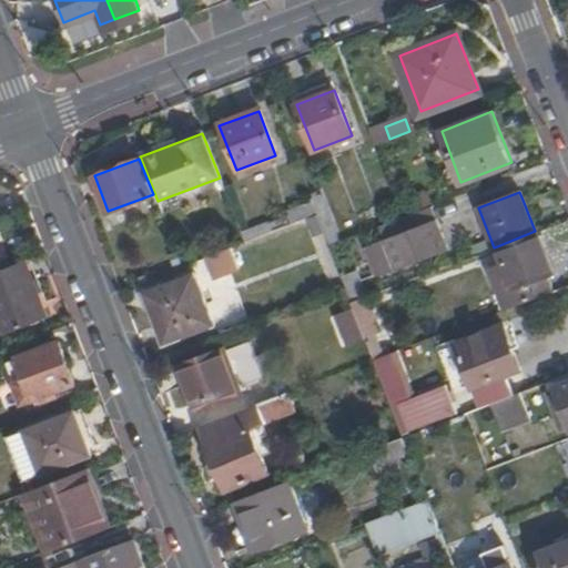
[(315,204),(318,213),(318,214),(324,231),(333,227),(320,193),(312,195),(315,204)]
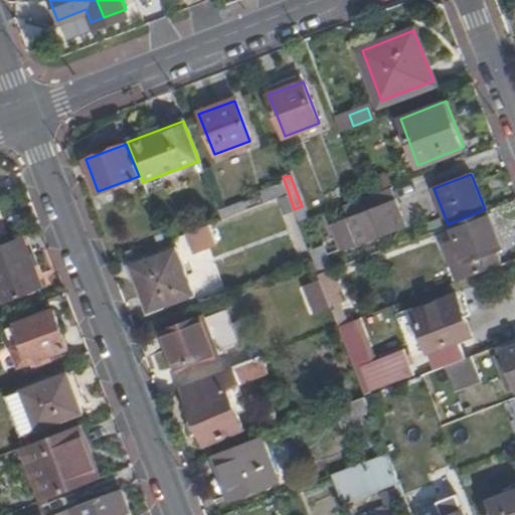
[(286,185),(264,194),(268,203),(276,199),(289,194),(289,193),(286,185)]
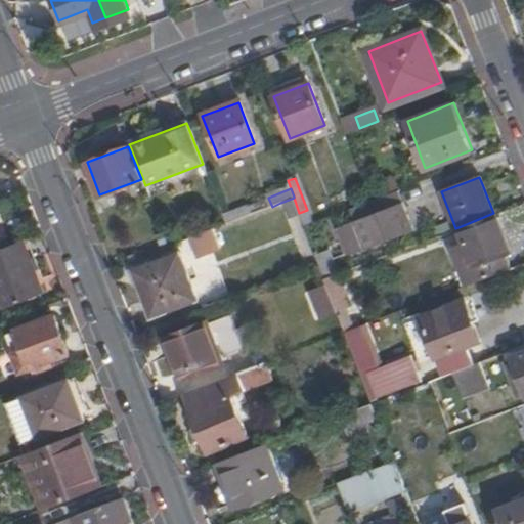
[(364,248),(413,229),(399,189),(372,200),(349,209),(364,248)]
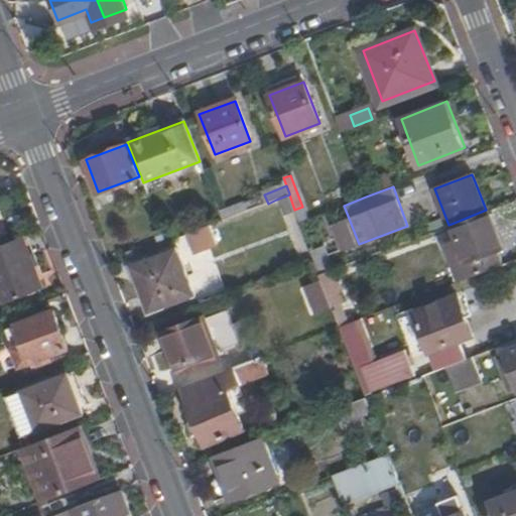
[(268,204),(264,195),(246,202),(249,211),(268,204)]
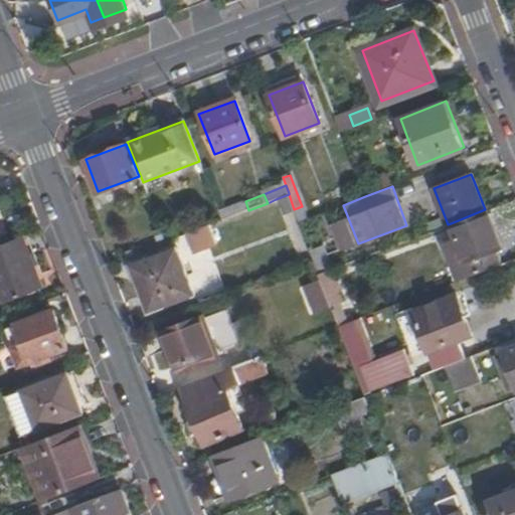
[(276,199),(283,215),(295,211),(294,209),(289,194),(276,199)]
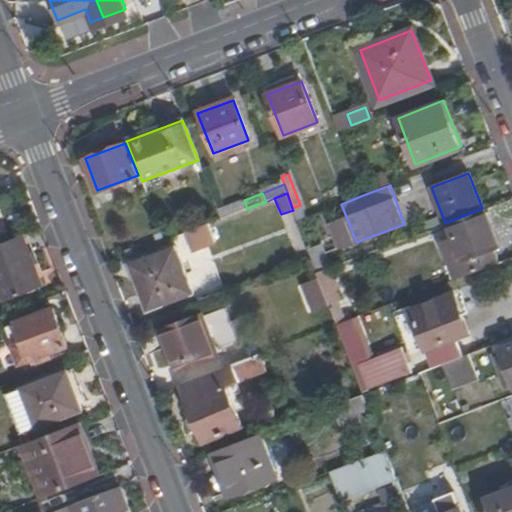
[(244,200),(225,207),(229,216),(247,209),(244,200)]
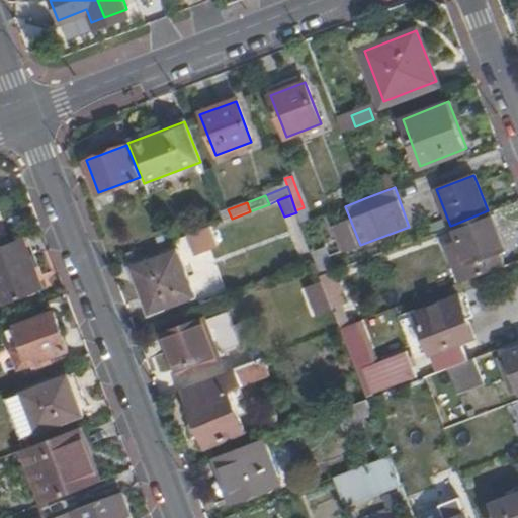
[(226,203),(218,206),(224,222),(232,219),(228,209),(226,203)]
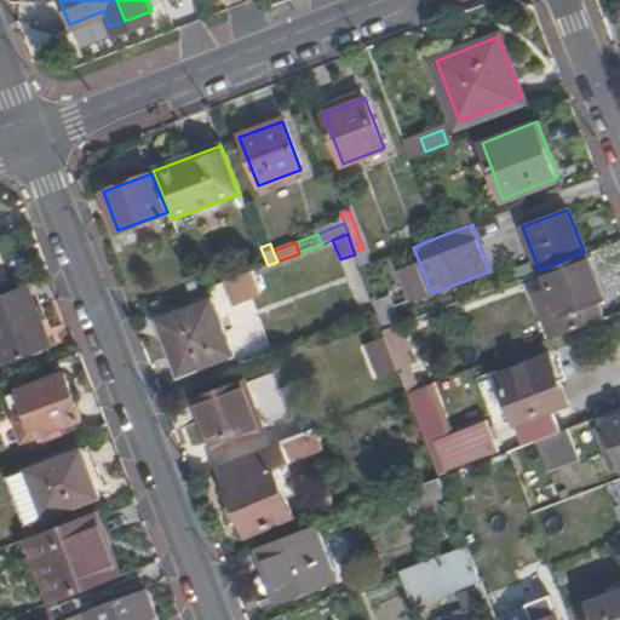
[(354,252),(355,254),(360,267),(369,263),(363,248),(354,252)]
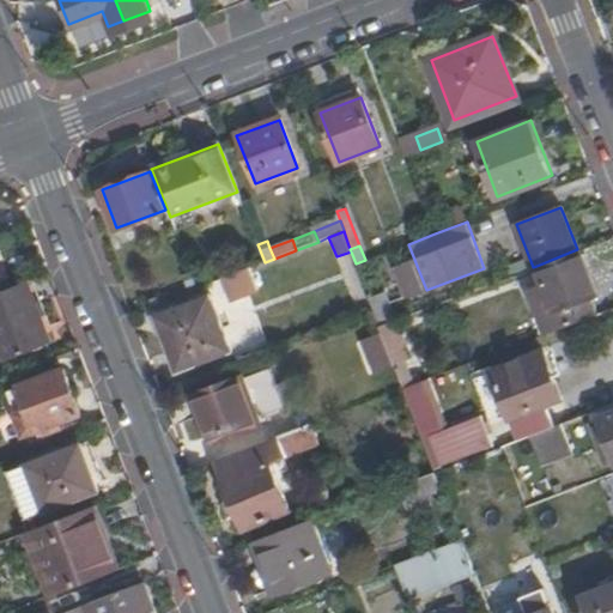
[(542,280),(527,287),(545,333),(600,311),(577,249),(536,266),(542,280)]
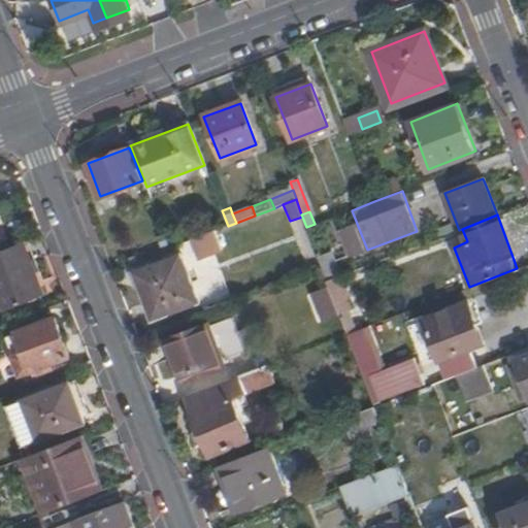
[(450,222),(435,228),(438,236),(453,231),(450,222)]
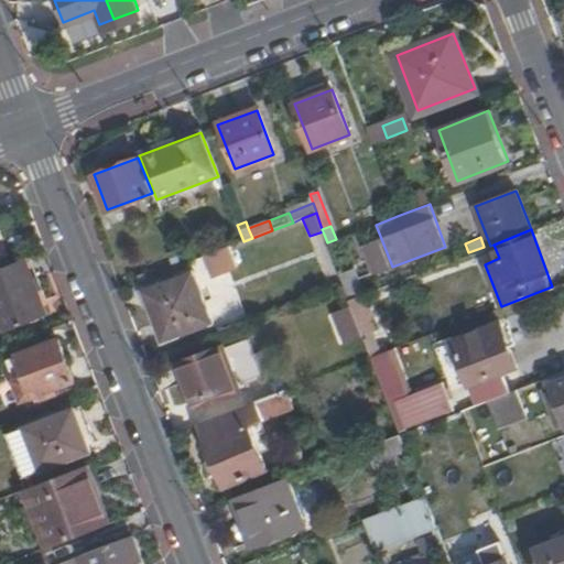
[(212,280),(238,271),(228,247),(203,257),(212,280)]
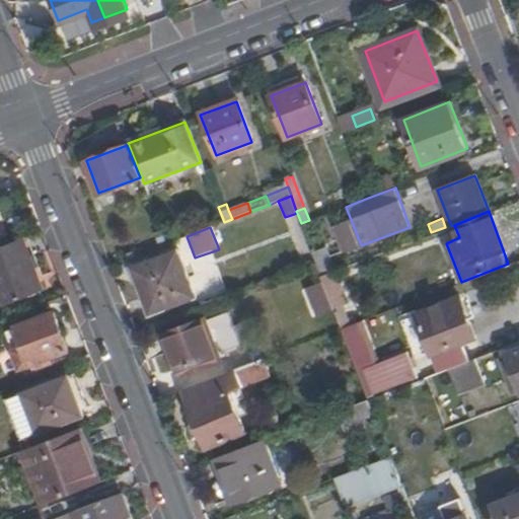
[(0,290),(4,302),(41,289),(32,268),(28,256),(35,253),(27,235),(0,245),(0,290)]
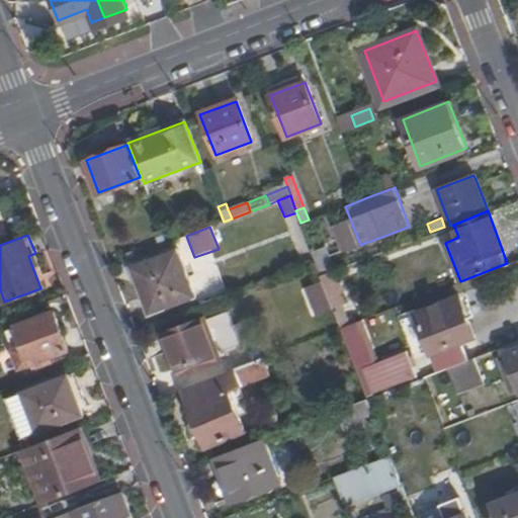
[(326,247),(312,252),(315,261),(321,275),(334,270),(335,270),(326,247)]
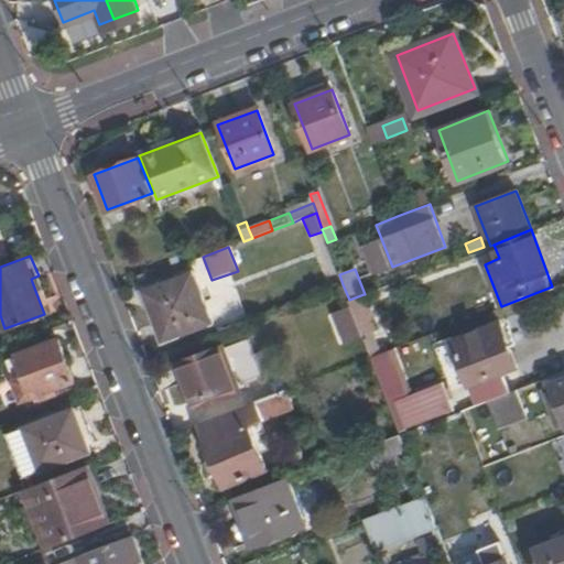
[(163,342),(212,322),(193,272),(151,289),(160,313),(153,316),(163,342)]
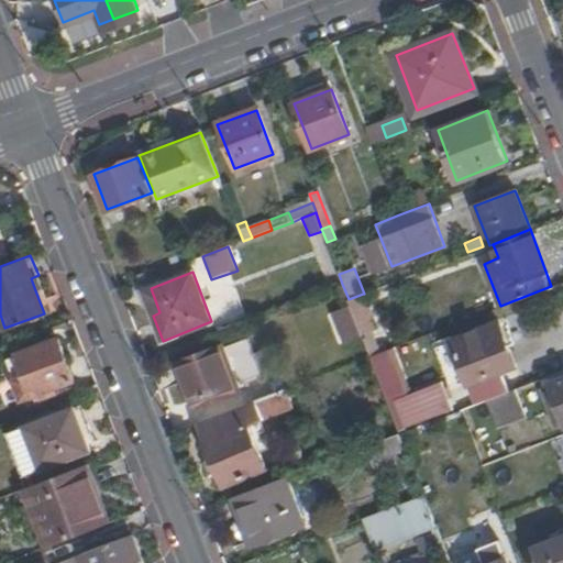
[(39,275),(31,278),(35,290),(43,287),(39,275)]
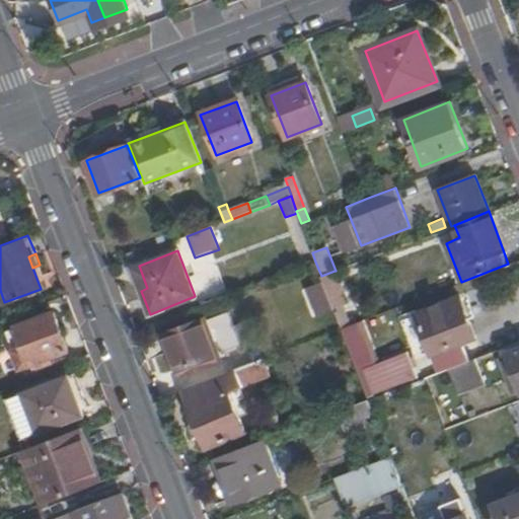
[(335,271),(321,276),(342,328),(351,324),(344,304),(347,303),(335,271)]
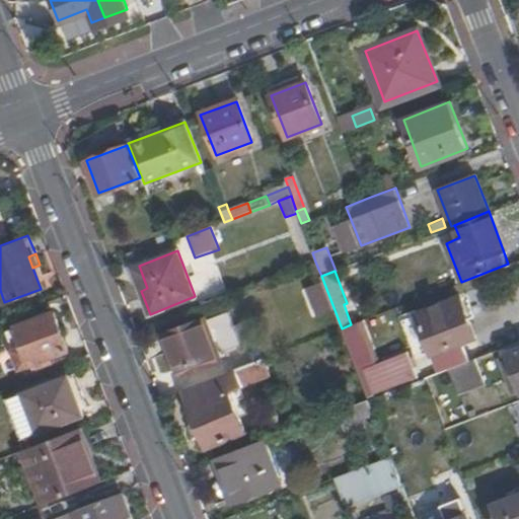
[(462,342),(474,337),(459,297),(401,319),(416,358),(426,355),(426,353),(432,350),(433,353),(462,342)]
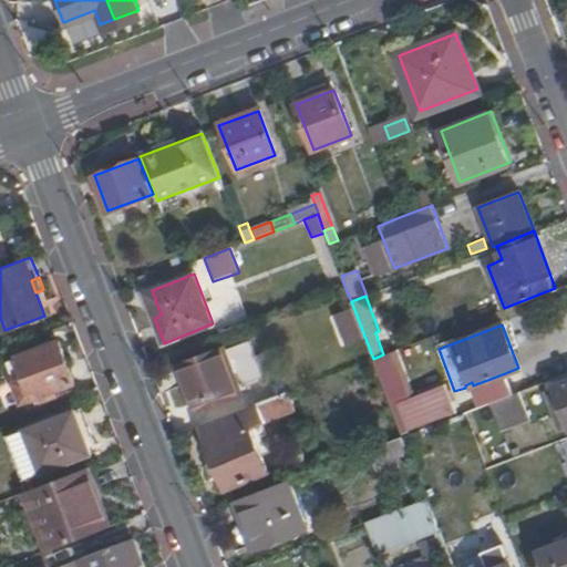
[(59,341),(17,357),(32,398),(74,382),(59,341)]
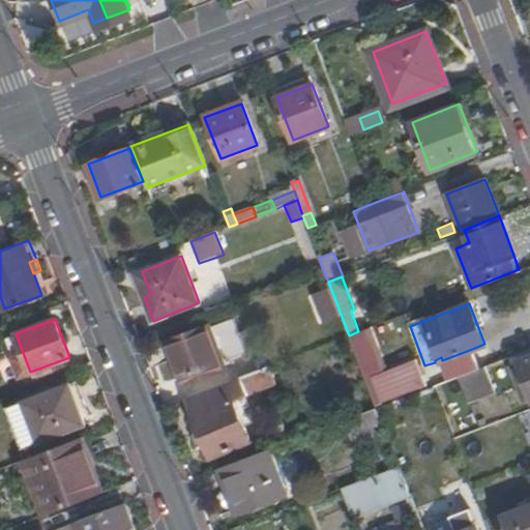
[(183,385),(227,369),(209,325),(167,343),(183,385)]
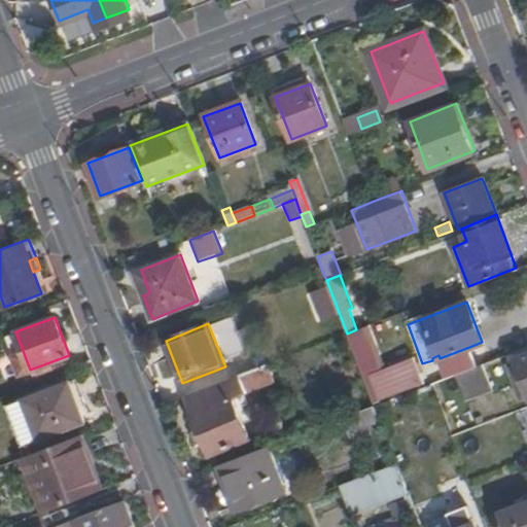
[(469,347),(440,358),(447,378),(458,374),(477,366),(469,347)]
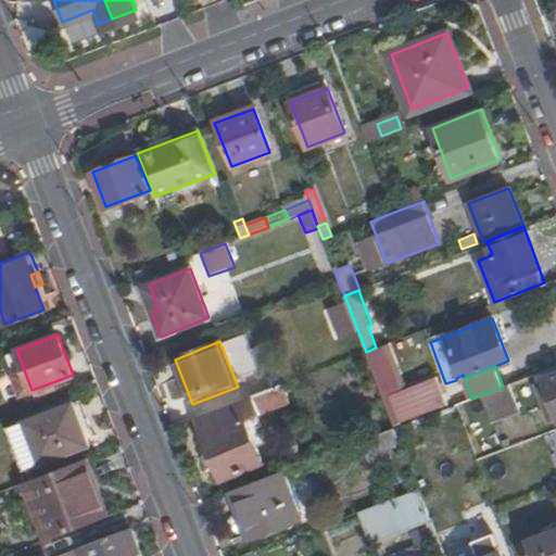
[(555,409),(555,374),(544,379),(555,409)]
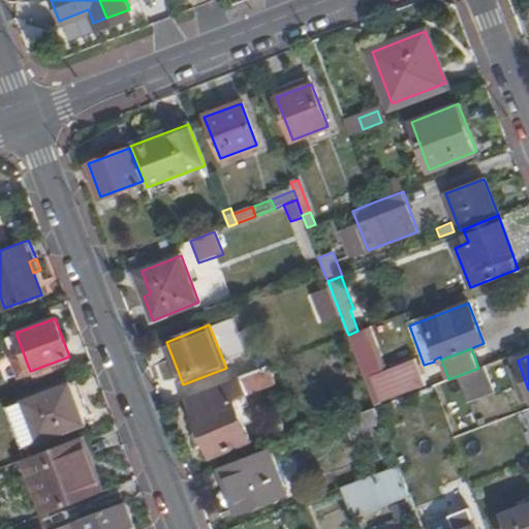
[(426,384),(416,359),(373,374),(383,401),(426,384)]
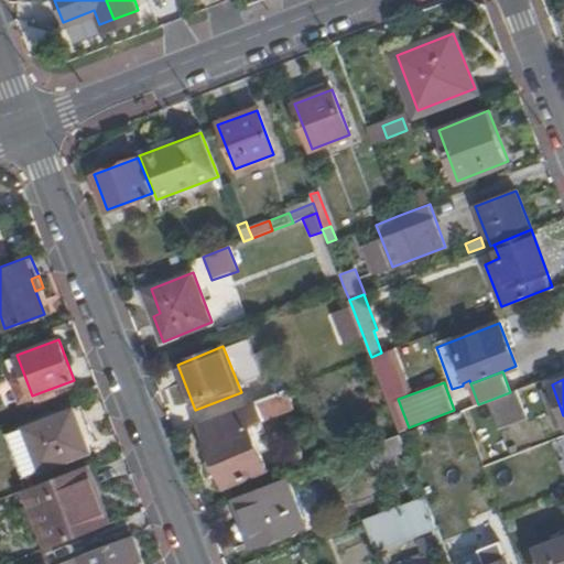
[(252,424),(297,407),(291,388),(202,423),(227,487),(269,469),(252,424)]
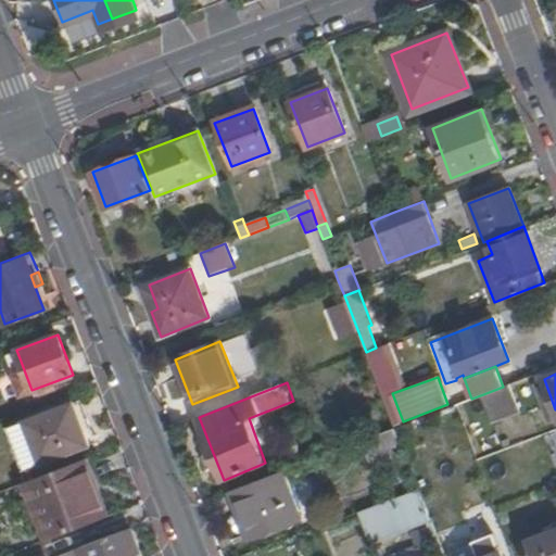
[(493,418),(517,409),(507,384),(503,387),(483,394),(493,418)]
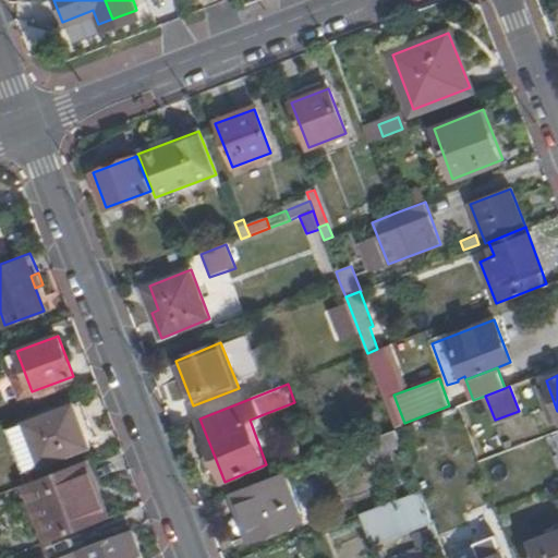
[(72,404),(3,429),(20,471),(87,447),(72,404)]
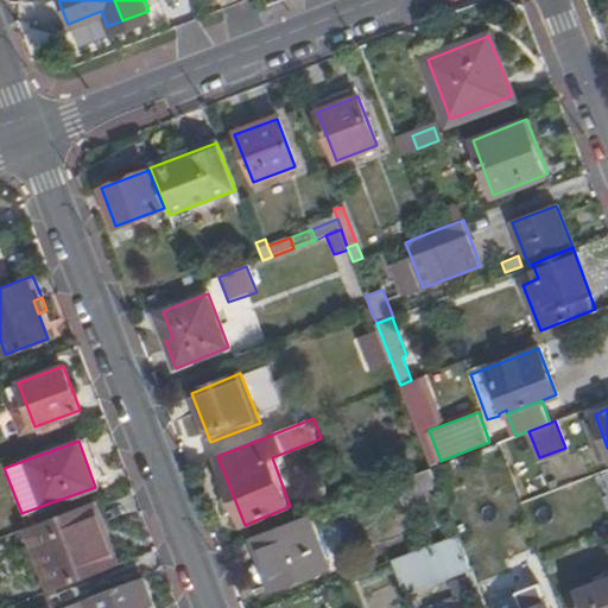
[(397,481),(405,504),(439,491),(431,468),(397,481)]
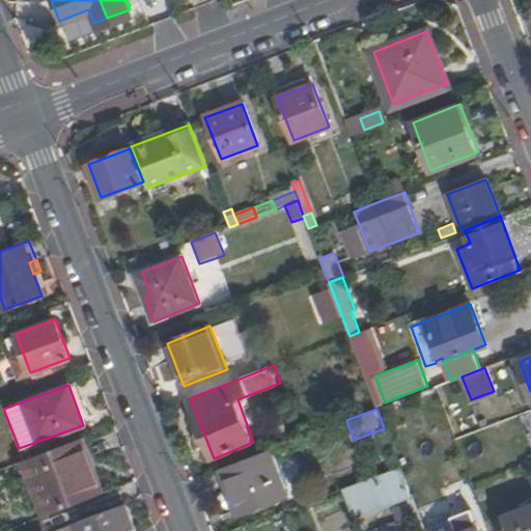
[(80,439),(26,458),(49,513),(103,494),(80,439)]
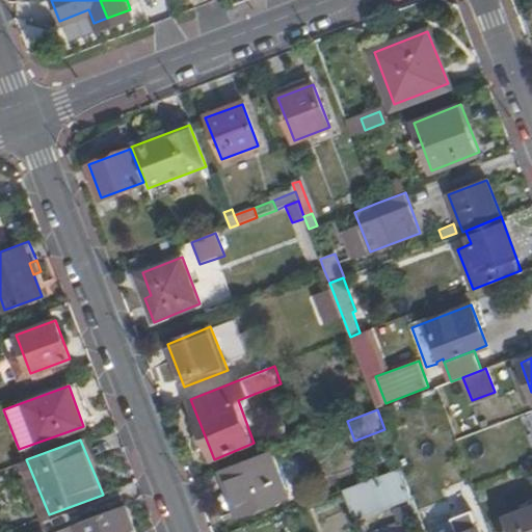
[(242,513),(287,496),(269,451),(219,470),(225,484),(232,486),(242,513)]
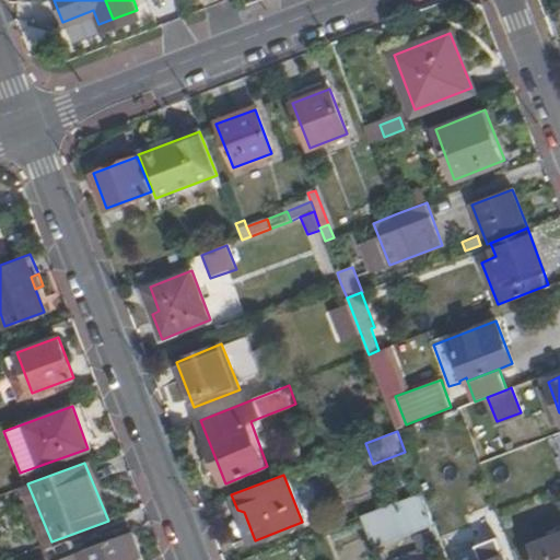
[(421,493),(359,516),(369,544),(405,529),(401,520),(428,510),(421,493)]
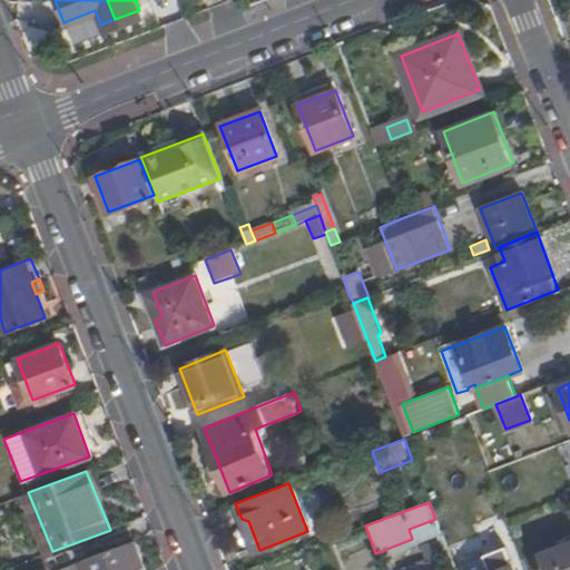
[(439,528),(435,519),(409,529),(412,539),(439,528)]
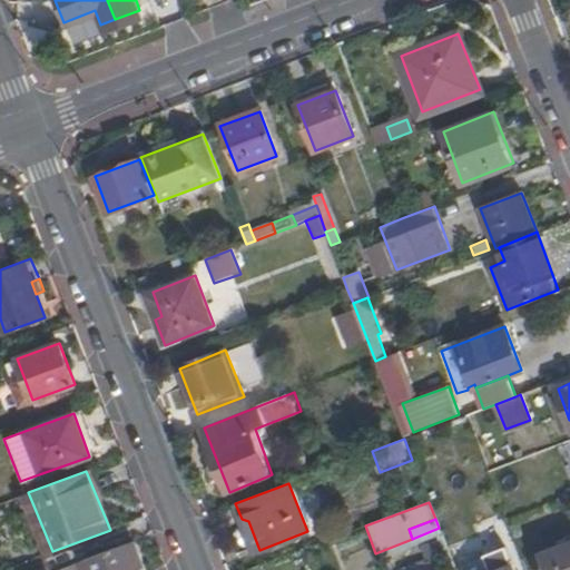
[(144,569),(134,542),(60,569),(144,569)]
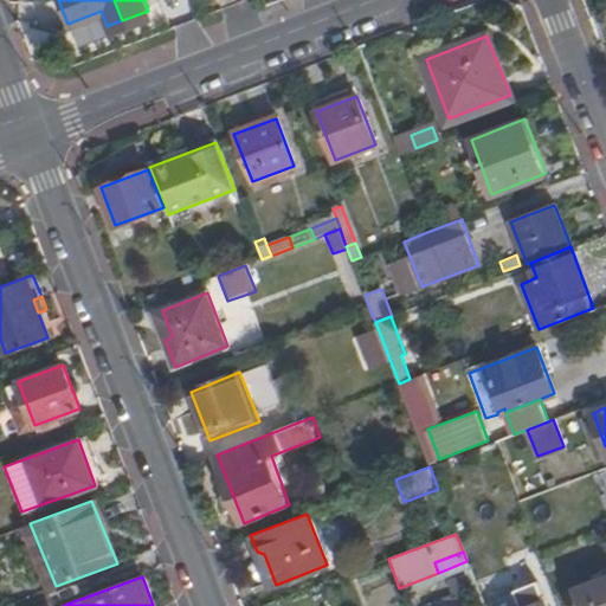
[(575,605),(605,605),(605,577),(571,592),(575,605)]
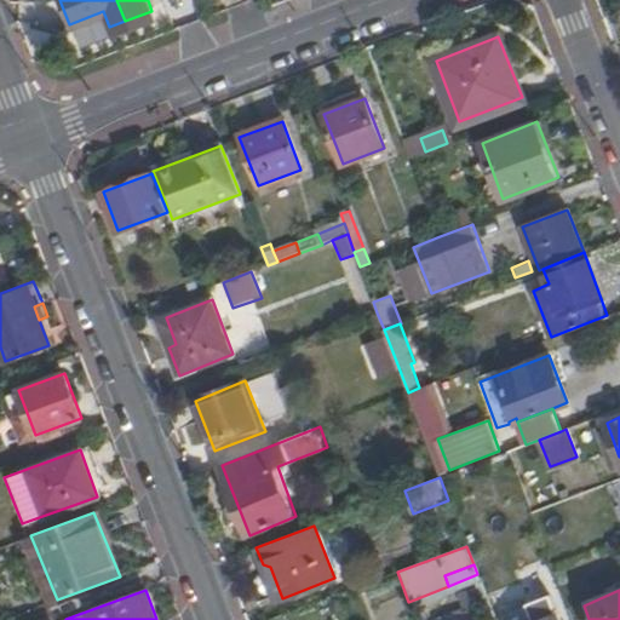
[(547,592),(504,609),(507,619),(545,619),(557,616),(547,592)]
